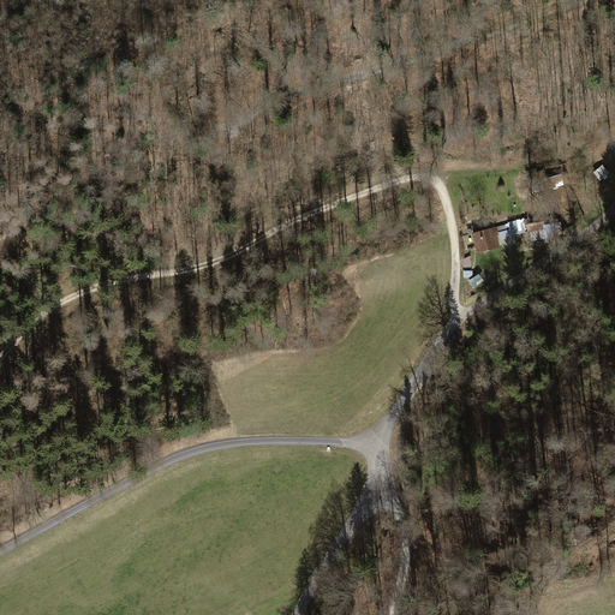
[(608,173),(602,166),(595,172),(601,179),(608,173)]
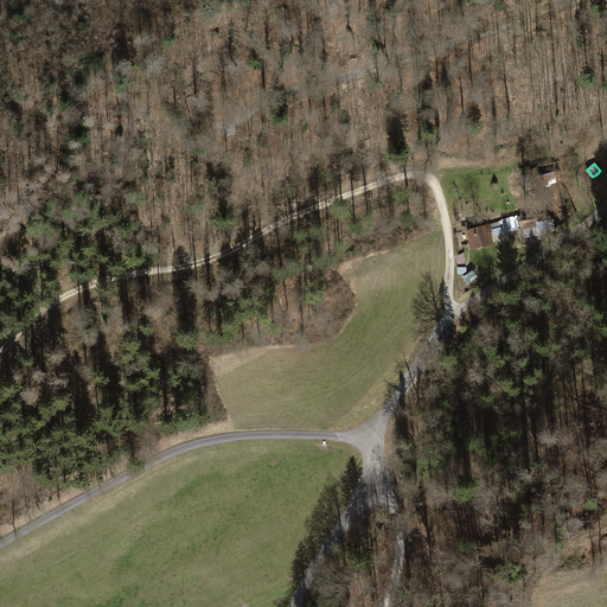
[(555,171),(541,176),(542,184),(557,178),(555,171)]
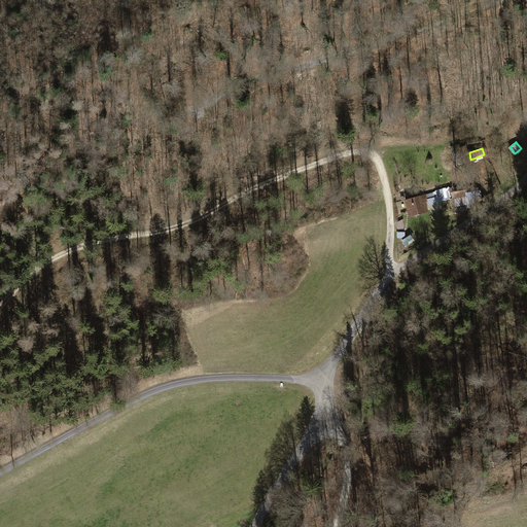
[(464,187),(450,189),(451,197),(452,196),(453,199),(465,197),(464,187)]
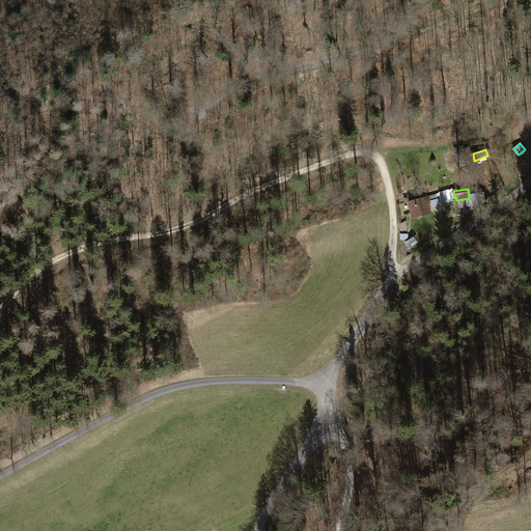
[(450,191),(440,193),(442,199),(451,197),(450,191)]
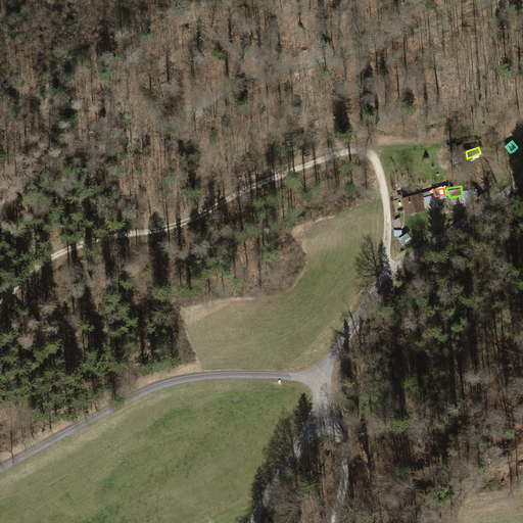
[(422,193),(402,198),(407,214),(407,215),(424,209),(421,199),(424,199),(423,196),(422,196),(422,193)]
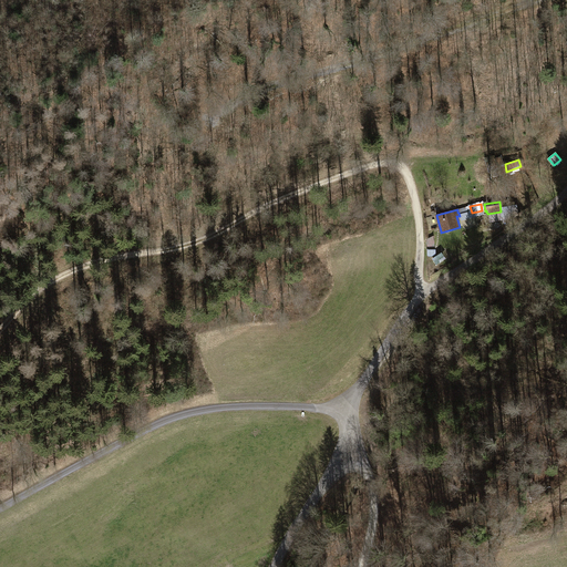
[(442,253),(432,259),(436,266),(446,259),(442,253)]
